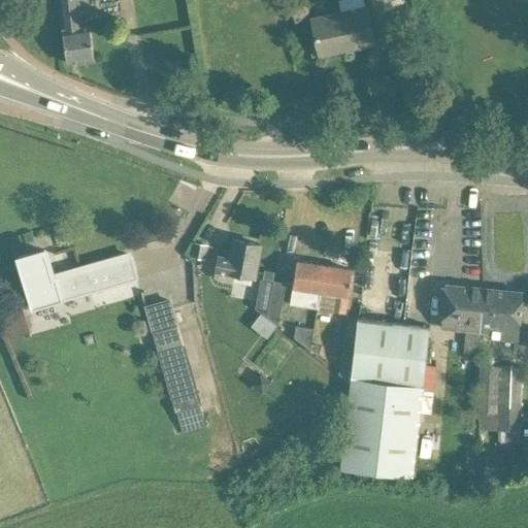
[(59,0),(68,63),(95,59),(91,28),(83,29),(78,0),(59,0)]
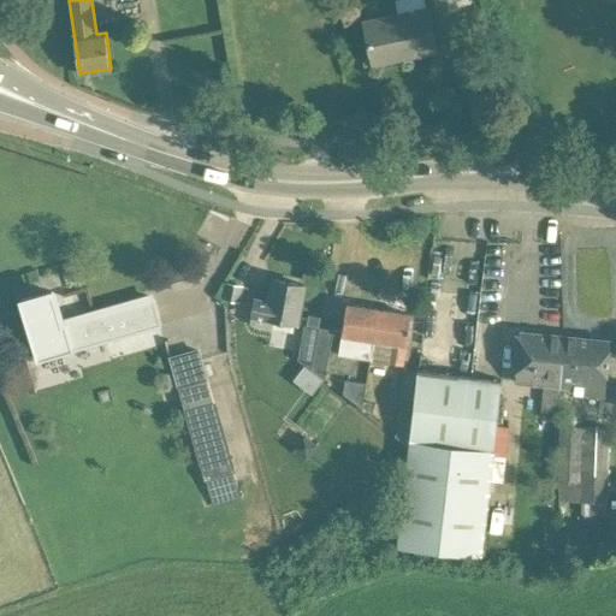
[(363,22),(367,36),(372,60),(415,51),(416,55),(437,51),(427,9),(363,22)]
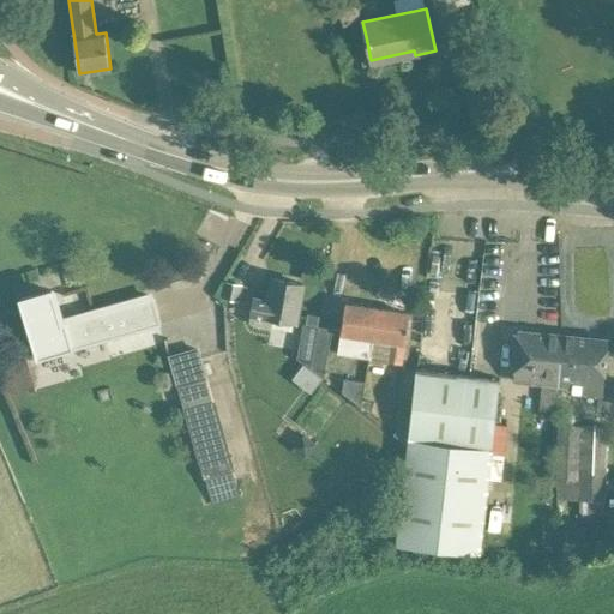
[(250,321),(256,325),(271,329),(274,318),(295,321),(302,284),(272,278),(268,301),(254,299),(250,321)]
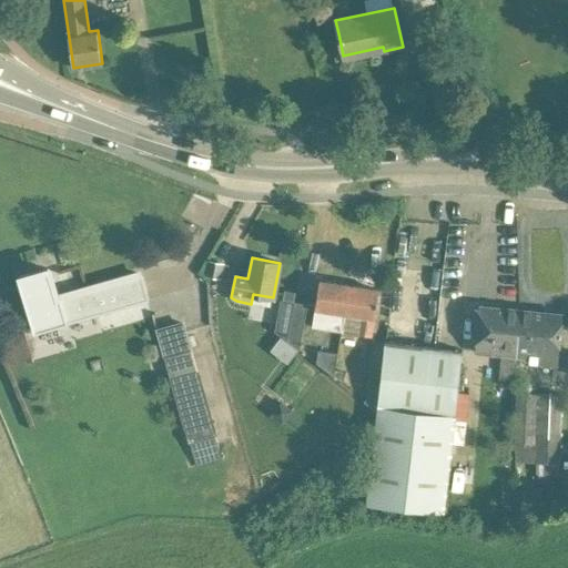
[(210,260),(206,274),(220,276),(222,262),(210,260)]
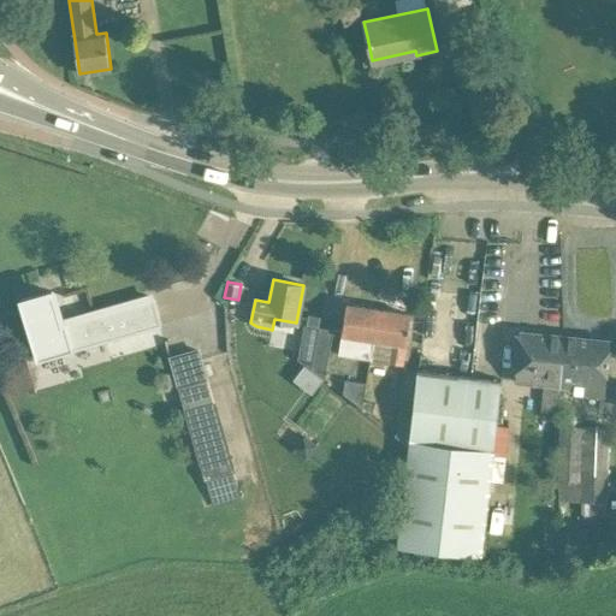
[(36,361),(163,325),(153,292),(64,318),(55,286),(18,297),(36,361)]
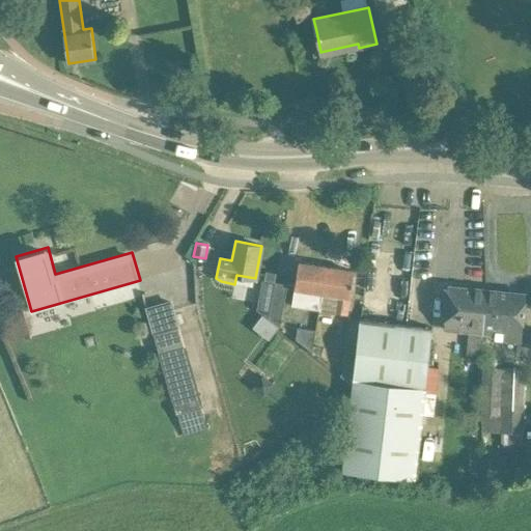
[(299,262),(296,283),(291,306),(317,310),(325,267),(299,262)]
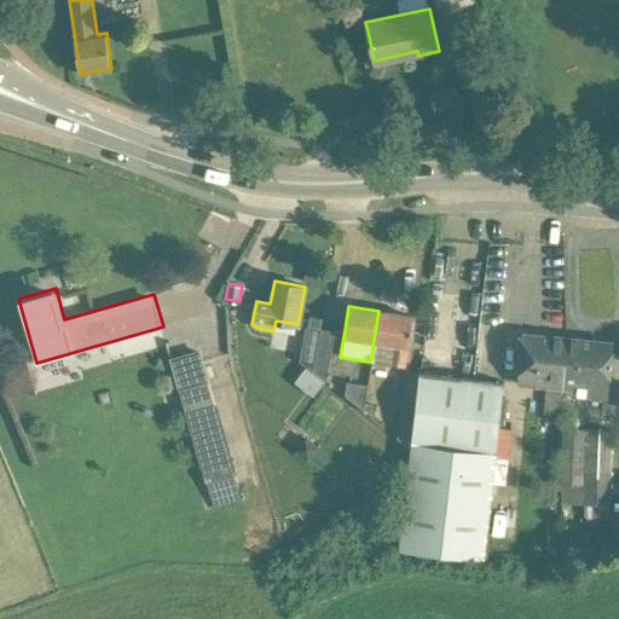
[(379,311),(370,362),(405,366),(412,316),(379,311)]
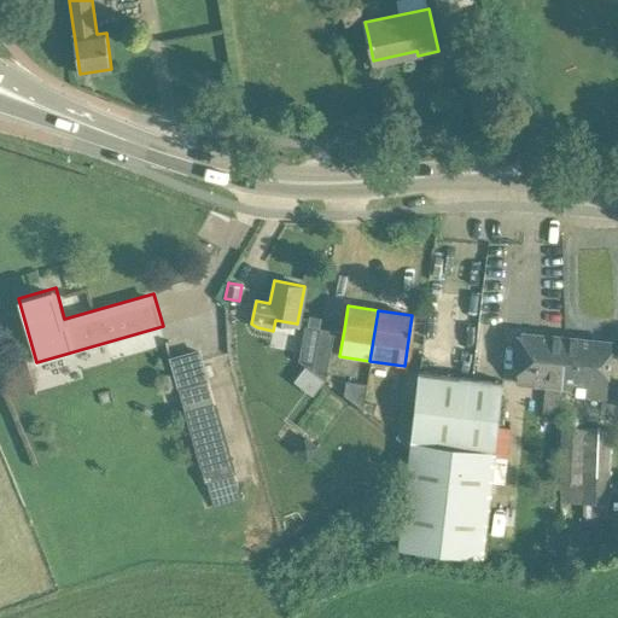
[(318,328),(305,326),(299,361),(310,369),(318,328)]
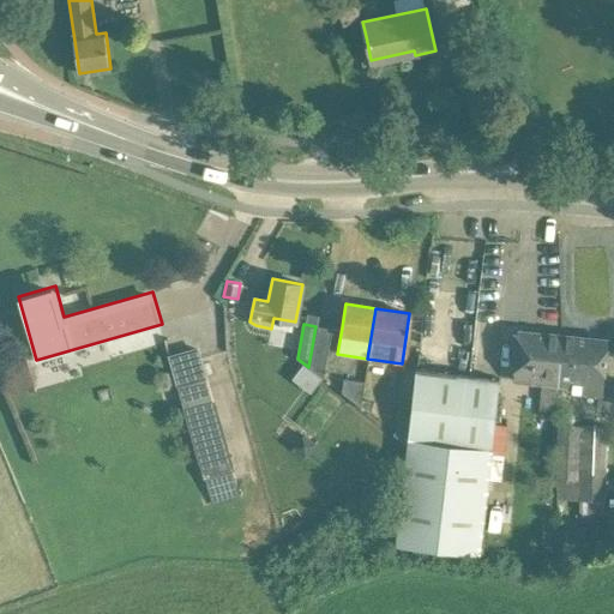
[(332,329),(315,326),(308,367),(323,378),(332,329)]
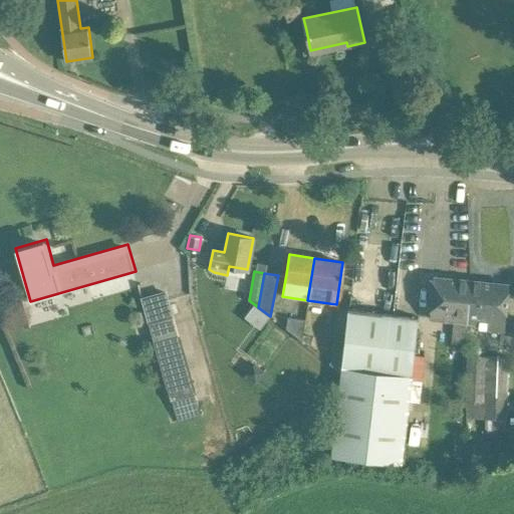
[(434,277),(432,297),(430,320),(455,323),(454,335),(465,336),(467,324),(469,281),(434,277)]
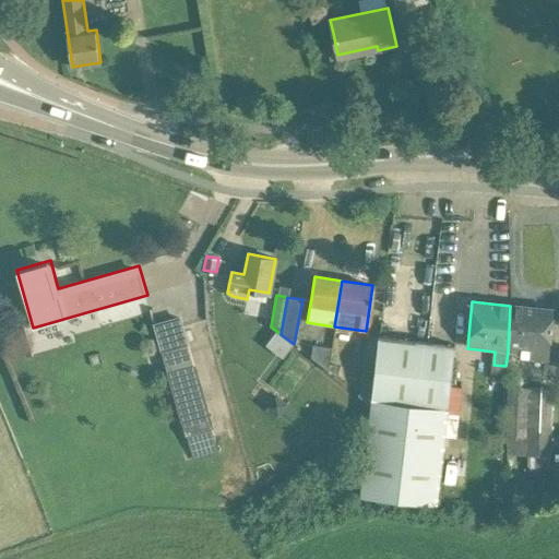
[(510,306),(508,353),(549,357),(554,309),(510,306)]
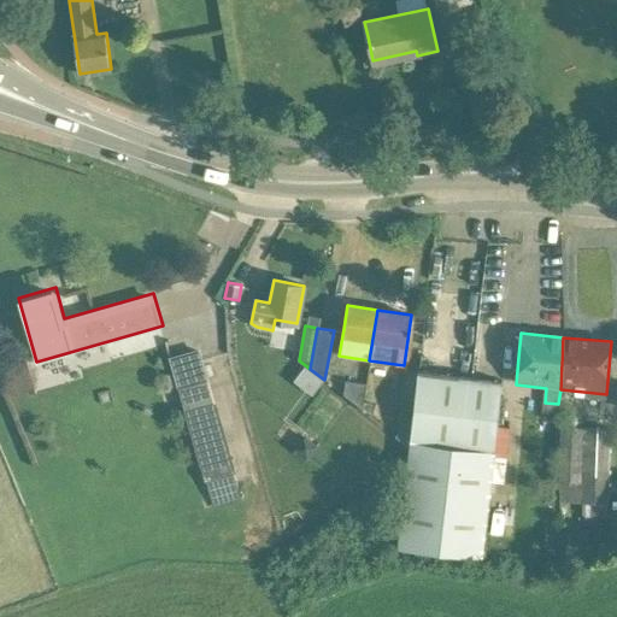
[(481,557),(493,454),(506,456),(510,427),(497,425),(499,405),(501,381),(459,376),(418,371),(405,370),(404,375),(403,411),(397,438),(410,442),(409,454),(406,476),(403,507),(398,547),(481,557)]
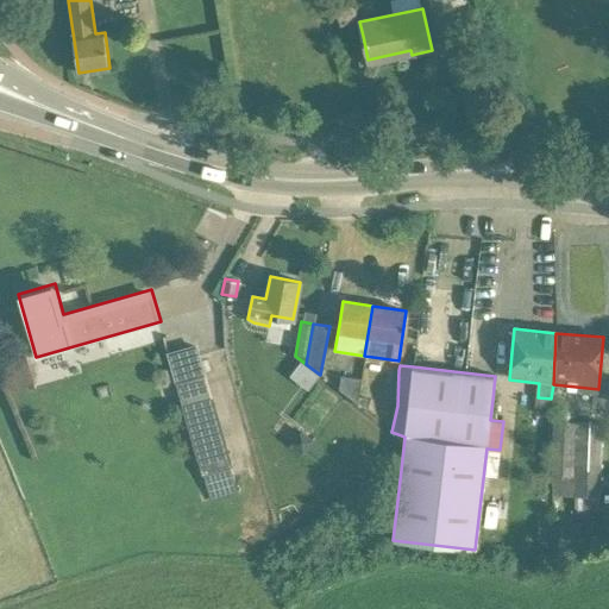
[(205,375),(176,383),(183,405),(211,396),(205,375)]
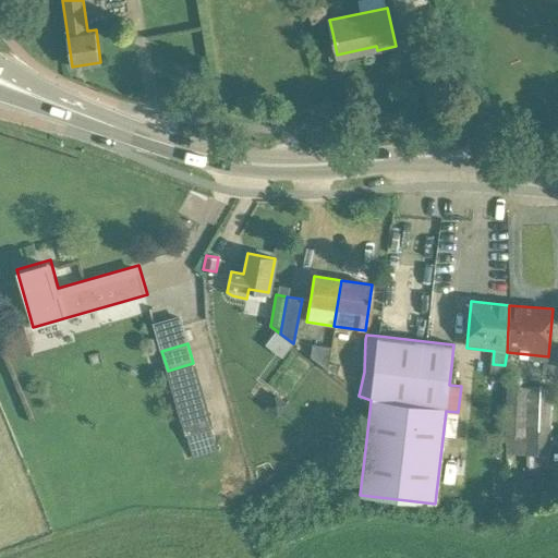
[(331,346),(312,343),(311,356),(328,370),(331,346)]
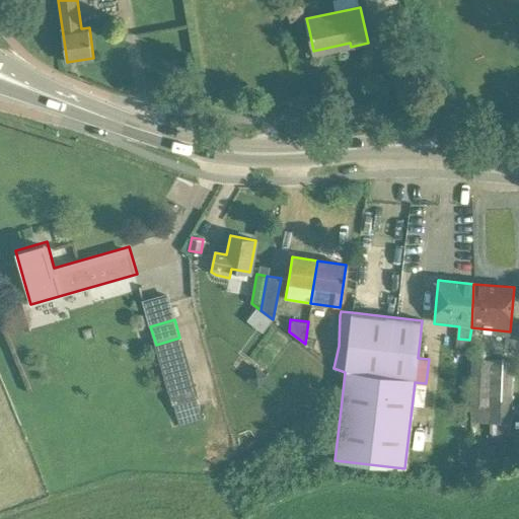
[(513,360),(472,360),(471,422),(512,423),(513,360)]
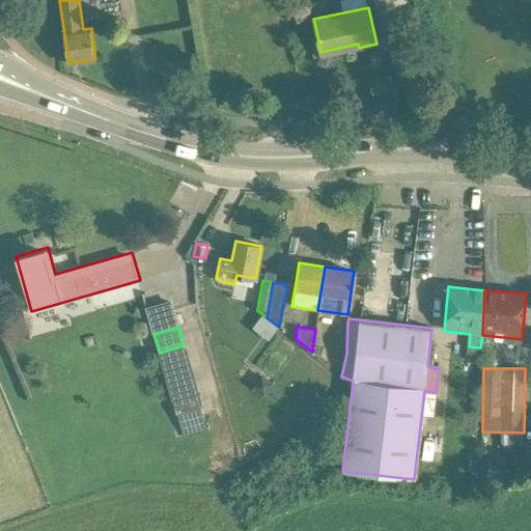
[(261,375),(253,386),(263,394),(272,384),(261,375)]
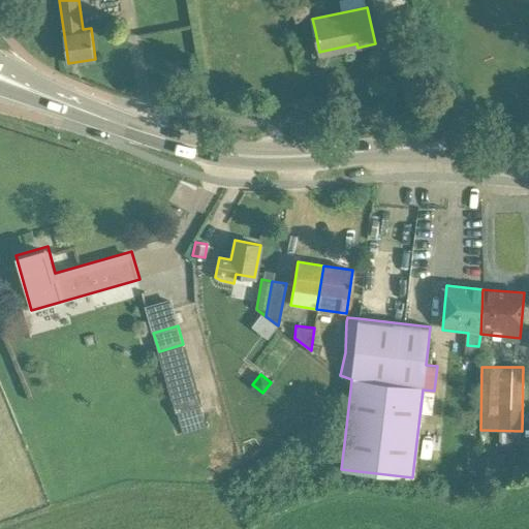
[(480,463),(480,461),(479,456),(466,456),(467,475),(480,474),(480,463)]
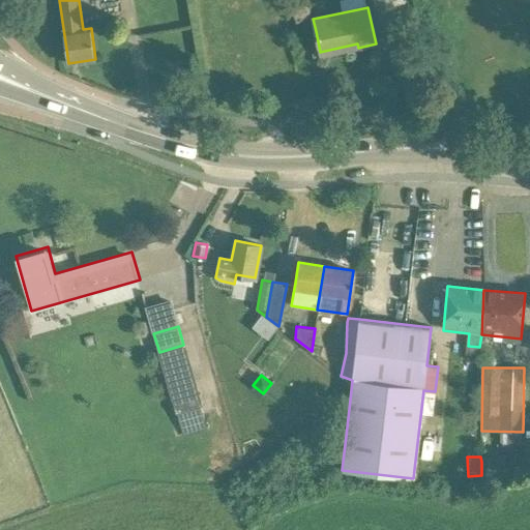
[(491,461),(481,462),(481,464),(481,475),(482,480),(492,479),(491,461)]
